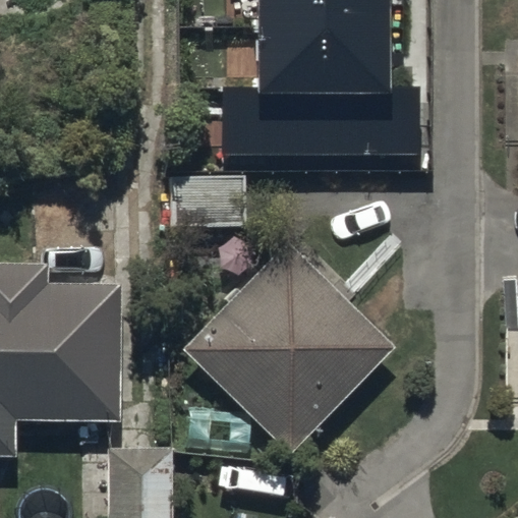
[(229,90),(230,157),(421,156),(421,91),(393,92),(392,0),(263,0),(264,90),(229,90)]
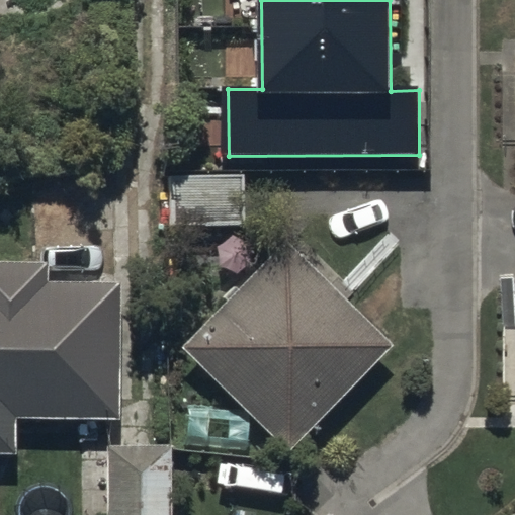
[(244,173),(172,175),(173,230),(245,228),(244,173)]
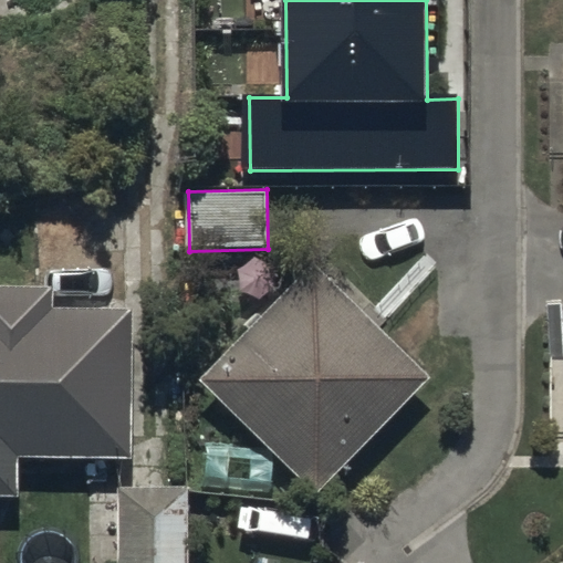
[(201,382),(316,491),(427,375),(313,266),(201,382)]
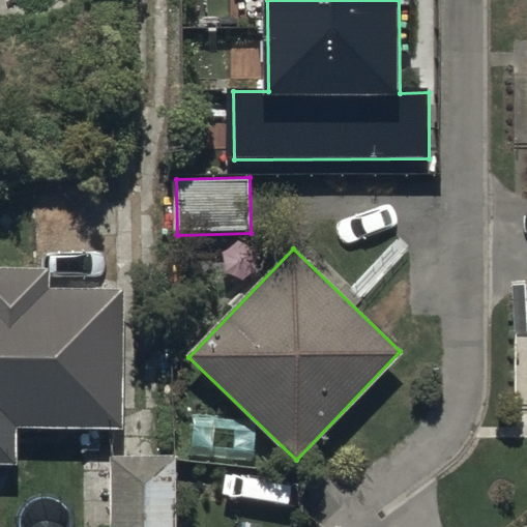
[(15,426),(120,425),(119,286),(50,286),(50,267),(0,267),(0,462),(15,462),(15,426)]
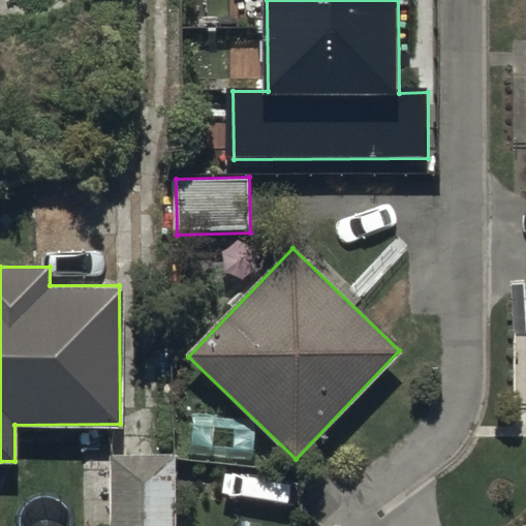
[(175,525),(175,455),(105,456),(105,525),(175,525)]
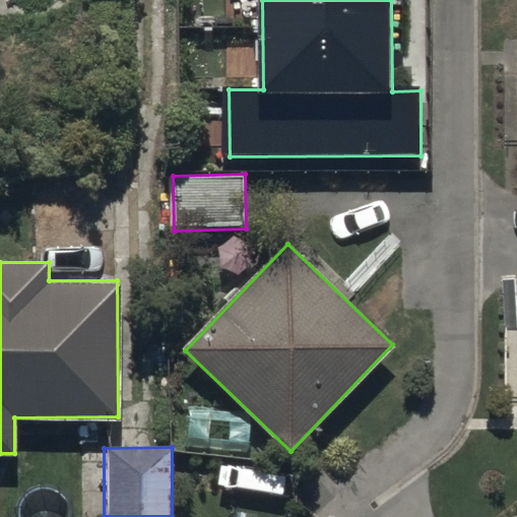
All buildings are outlined.
